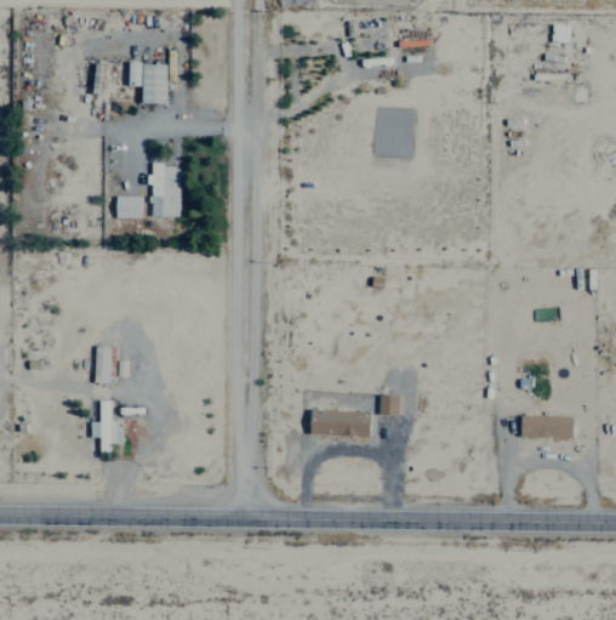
[(142,86),(142,62),(130,62),(129,85),(142,86)]
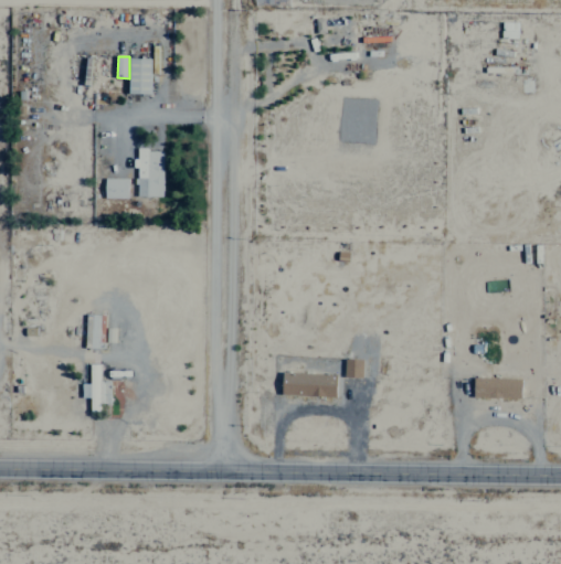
[(129,94),(152,94),(152,59),(130,59),(129,94)]
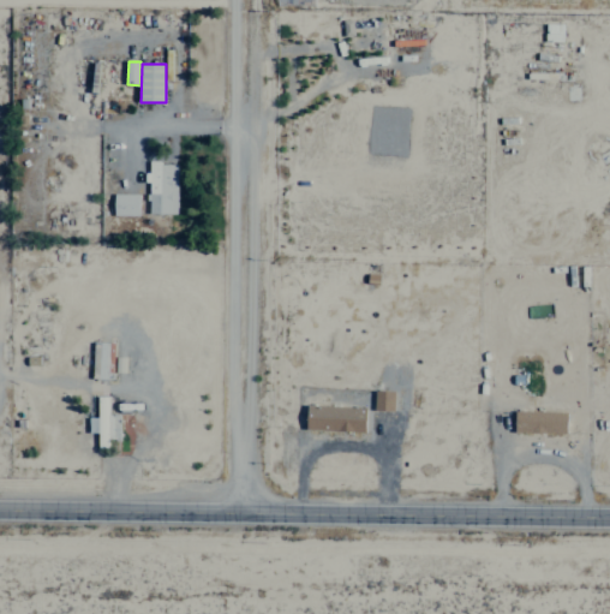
[(179,164),(151,164),(151,173),(149,173),(150,214),(179,214),(179,164)]
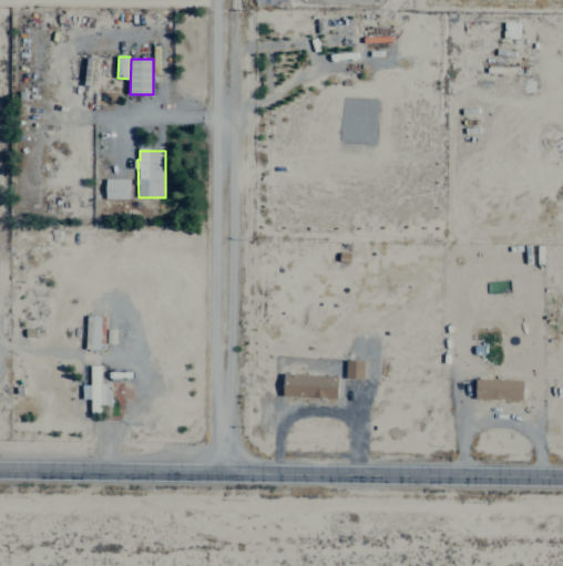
[(130,179),(106,179),(106,199),(130,199),(130,179)]
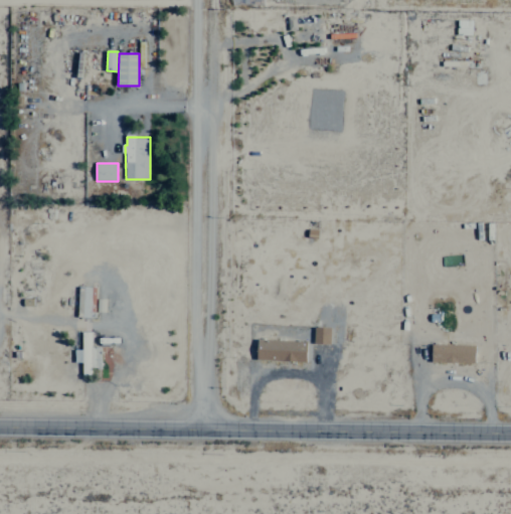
[(97,318),(98,288),(86,287),(84,317),(97,318)]
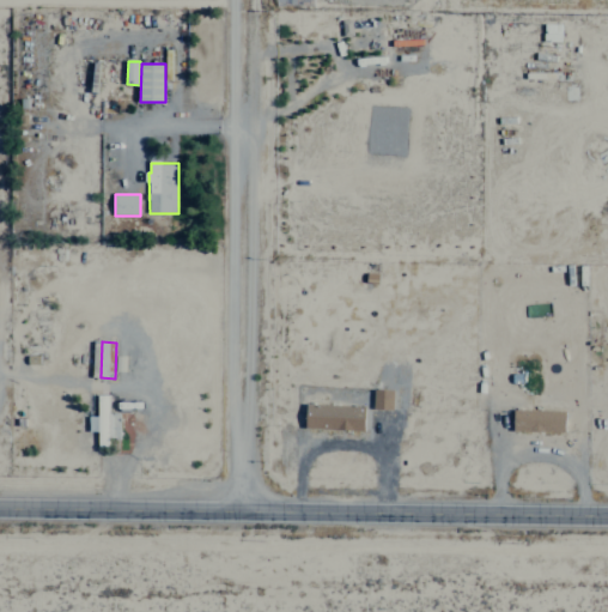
[(395,391),(376,391),(376,410),(395,411),(395,391)]
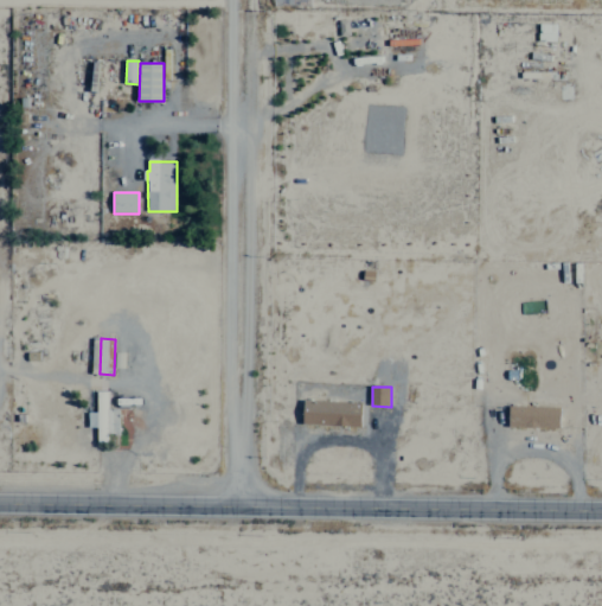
[(109,391),(98,391),(98,413),(90,413),(90,427),(98,427),(98,442),(109,442),(109,433),(120,433),(120,410),(108,409),(109,391)]
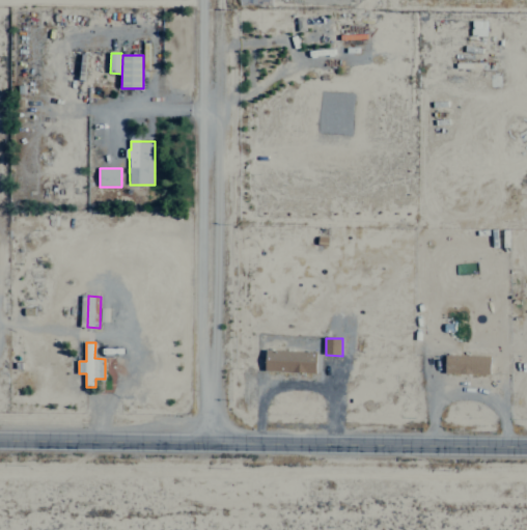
[(317,373),(319,353),(267,351),(267,371),(317,373)]
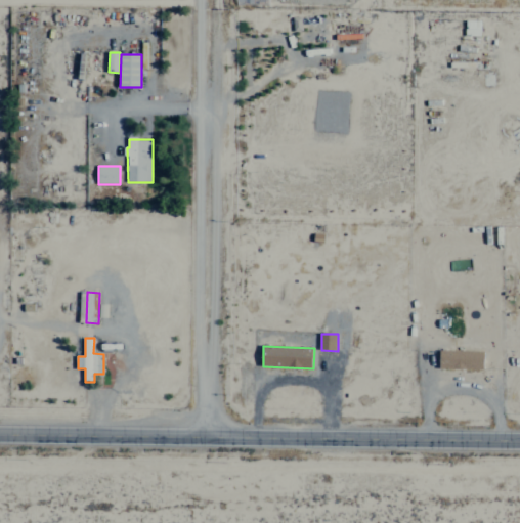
[(440,369),(484,371),(485,352),(441,351),(440,369)]
